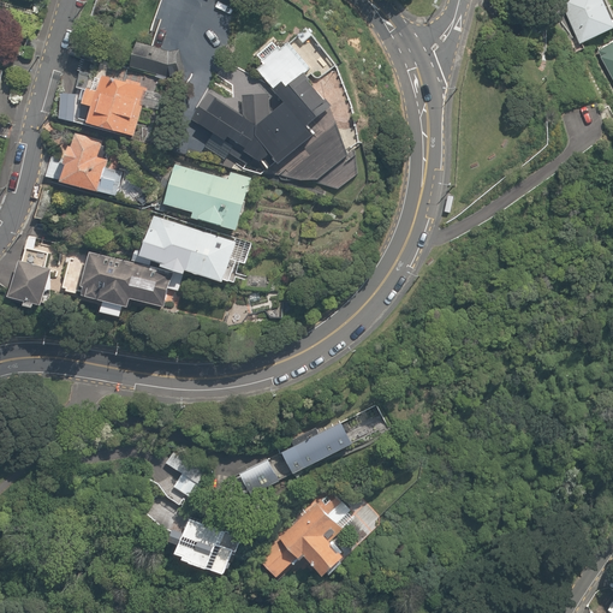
[(572,0),(590,45),(612,34),(612,0),(572,0)]
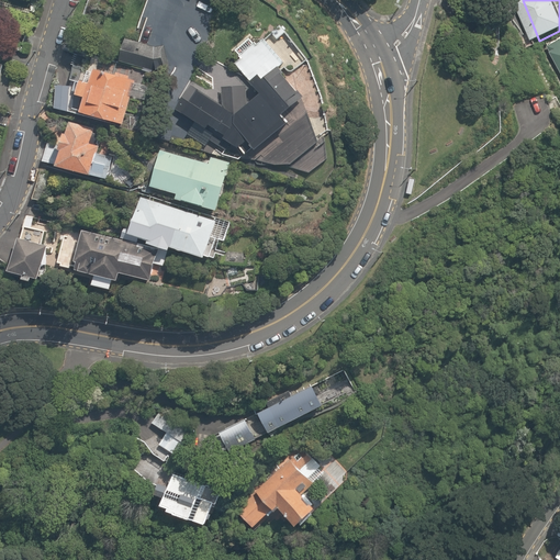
[(306,174),(327,161),(323,135),(317,141),(302,98),(278,70),(283,66),(250,31),(232,49),(239,57),(233,63),(253,84),(249,87),(258,98),(245,109),(244,88),(220,89),(219,107),(194,87),(176,111),(238,154),(306,174)]
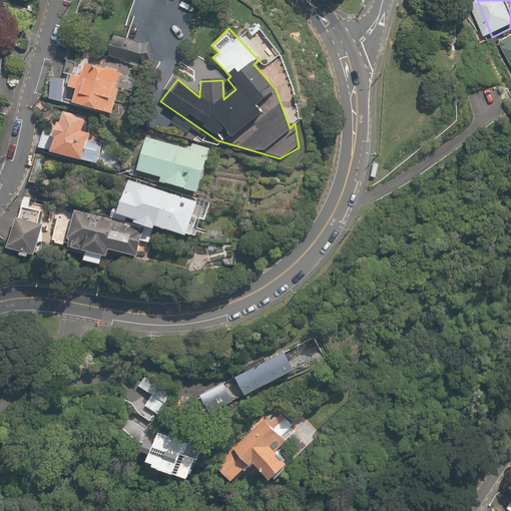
[(149,42),(112,35),(108,57),(145,64),(149,42)]
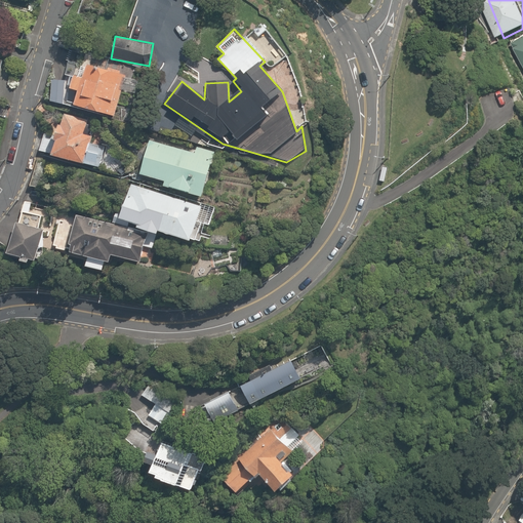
[(76,75),(73,90),(78,91),(75,108),(115,115),(122,70),(83,64),(81,76),(76,75)]
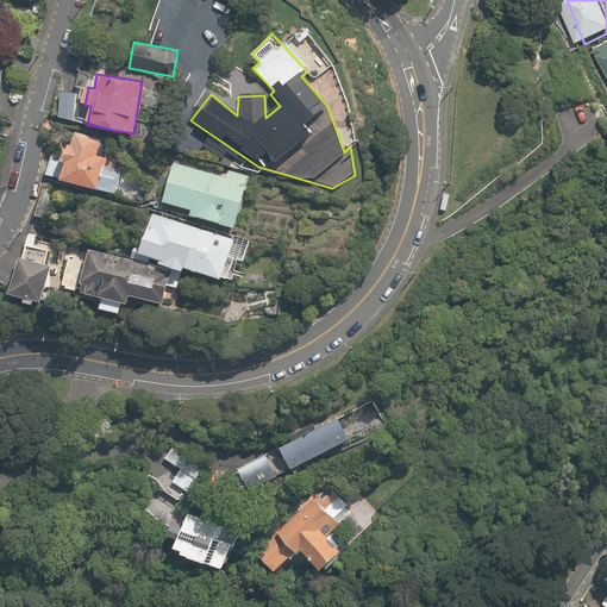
[(76,91),(58,89),(57,116),(74,118),(76,91)]
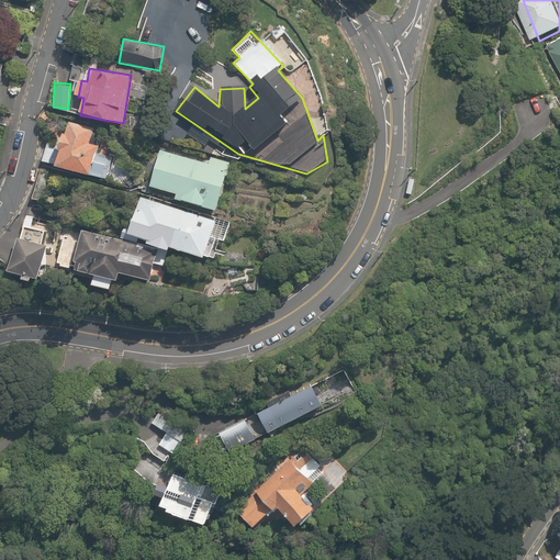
[(56,169),(105,177),(109,155),(97,153),(98,144),(90,143),(92,126),(67,122),(66,134),(63,134),(56,169)]
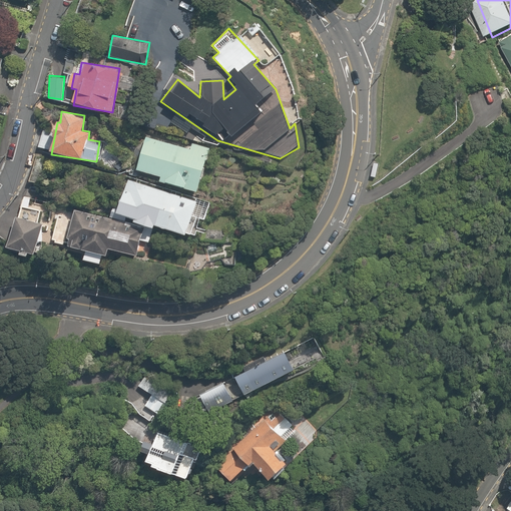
[(38,132),(34,149),(50,152),(53,135),(38,132)]
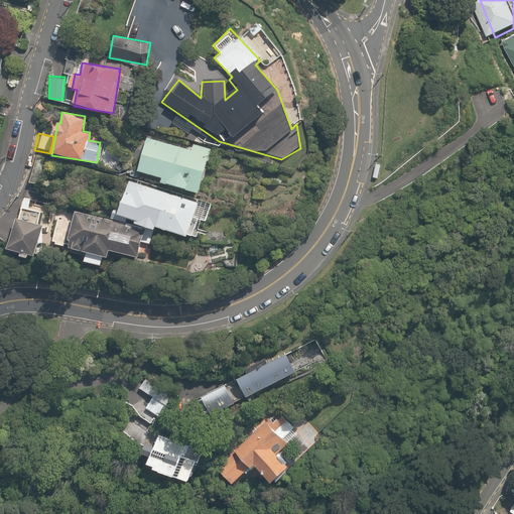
[(198,194),(210,148),(193,143),(191,146),(187,145),(186,149),(144,138),(135,173),(160,179),(159,183),(198,194)]
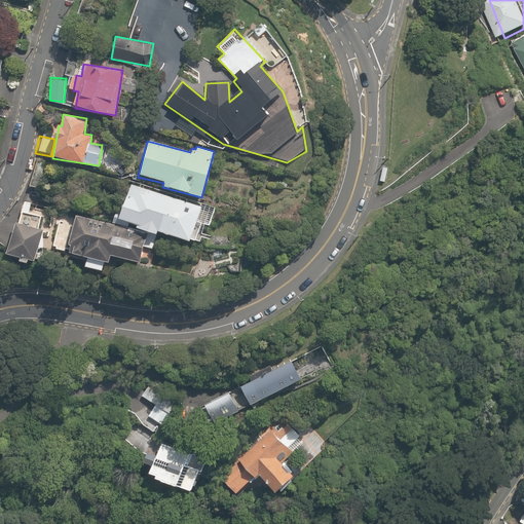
[(129,182),(118,220),(139,226),(138,230),(158,236),(159,232),(190,242),(202,204),(129,182)]
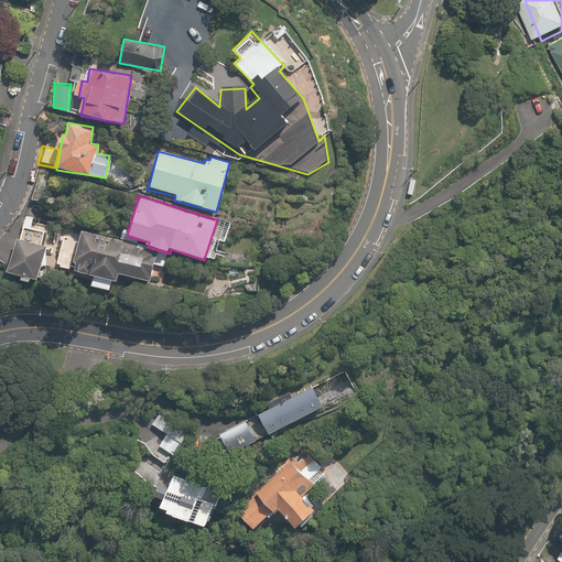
[(44,233),(23,227),(20,240),(17,239),(9,271),(23,274),(21,281),(30,283),(32,277),(36,278),(45,247),(41,246),(44,233)]
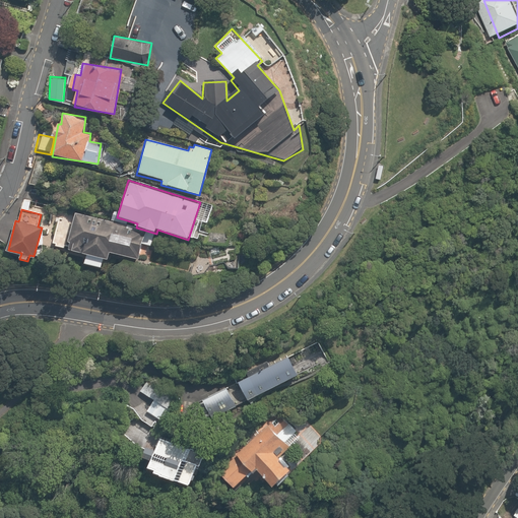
[(72,217),(57,214),(50,244),(65,247),(72,217)]
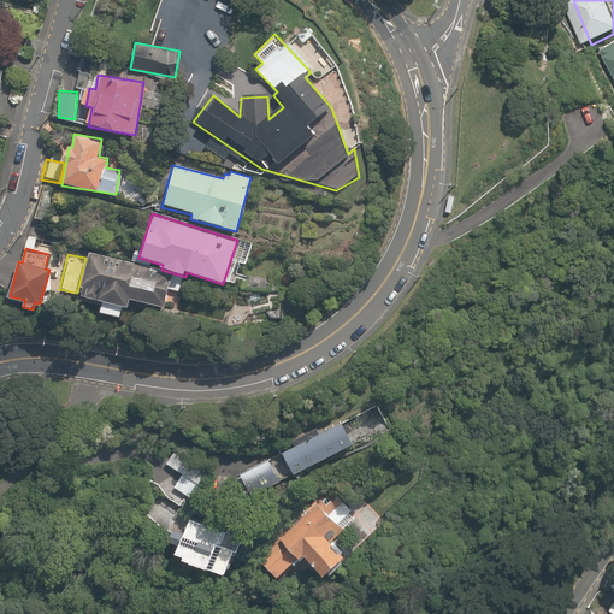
[(99,312),(124,318),(127,311),(131,312),(134,301),(165,308),(172,281),(166,279),(167,277),(159,275),(159,273),(148,271),(149,269),(92,255),(80,303),(100,308),(99,312)]
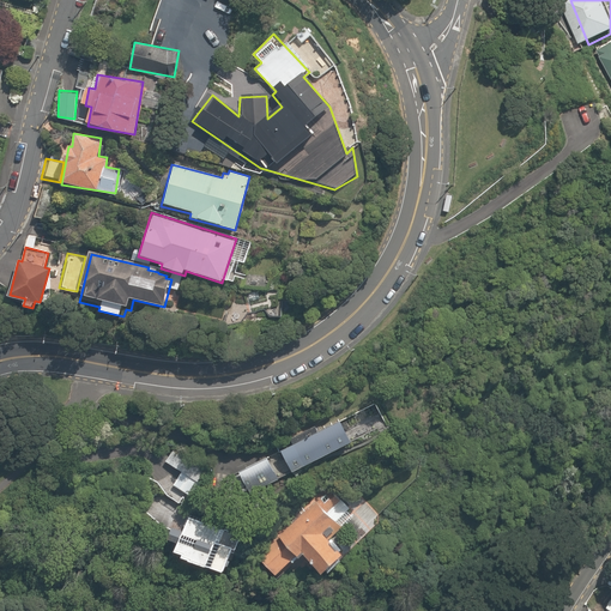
[(274,441),(289,471),(350,441),(336,412),(274,441)]
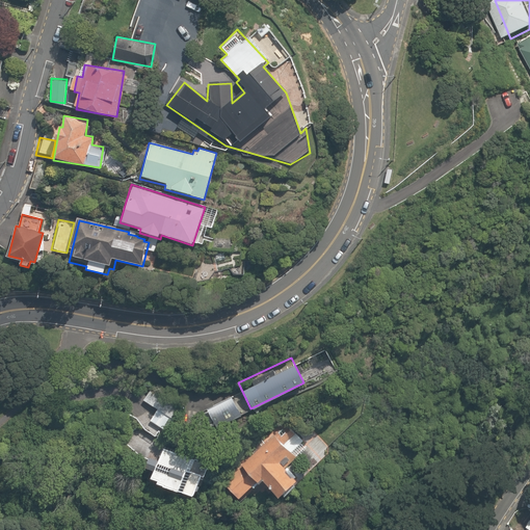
[(155,409),(149,419),(169,432),(185,406),(151,385),(140,401),(155,409)]
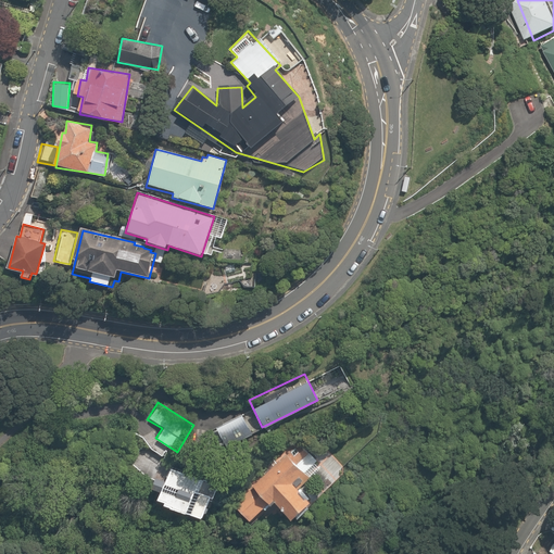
[(240,413),(210,431),(222,451),(252,432),(240,413)]
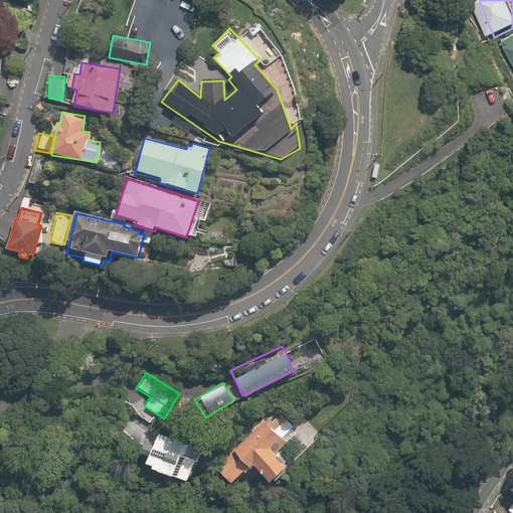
[(280,452),(289,443),(266,419),(215,470),(233,489),(251,471),(272,490),(295,467),(280,452)]
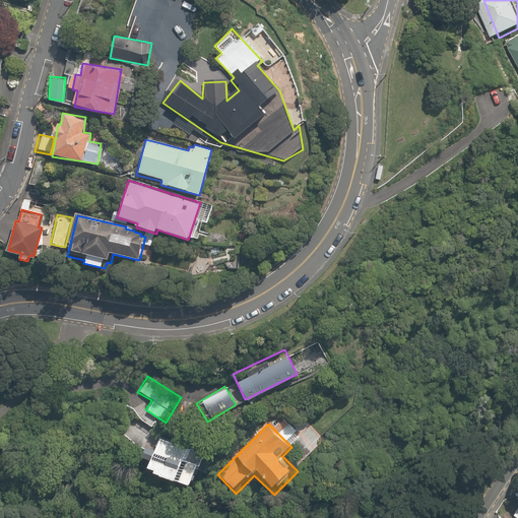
[(203,453),(163,437),(148,471),(195,491),(203,453)]
